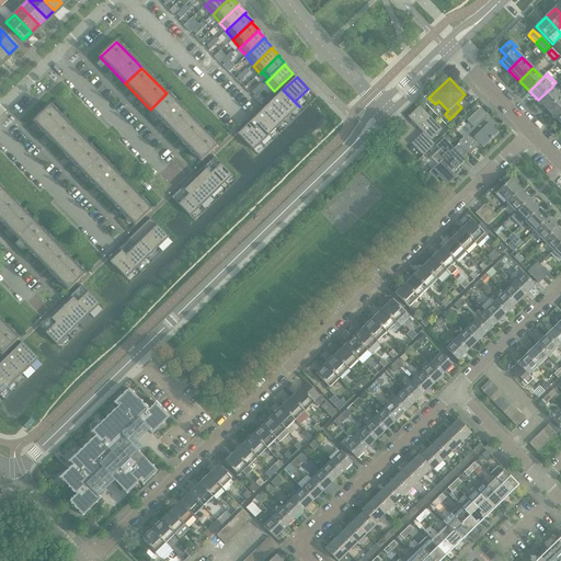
[(547,111),(560,98),(551,88),(538,100),(547,111)]
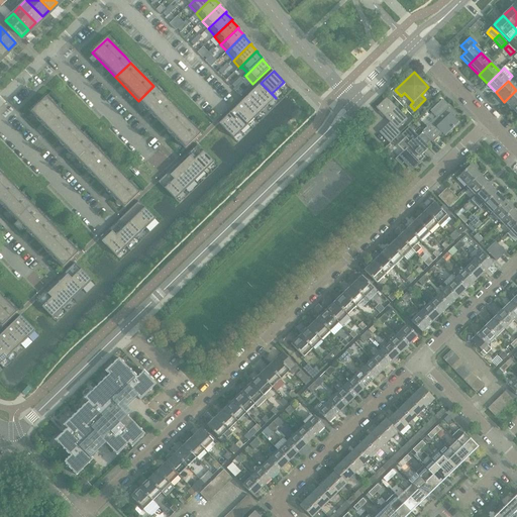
[(276,98),(261,83),(254,90),(269,105),(276,98)]
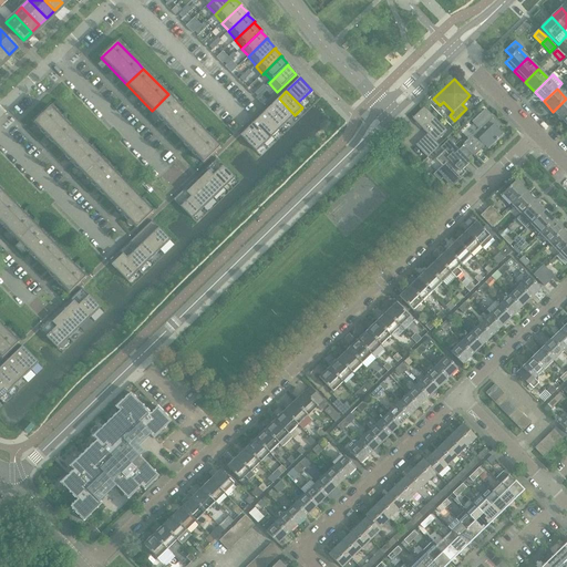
[(194,121),(187,114),(168,94),(152,111),(177,136),(194,121)]
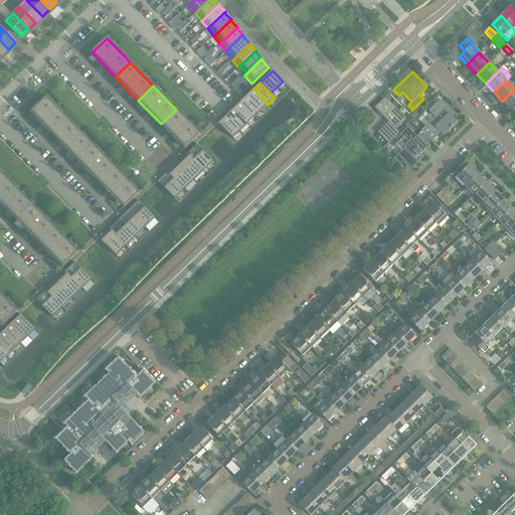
[(246,96),(261,111),(268,105),(253,90),(246,96)]
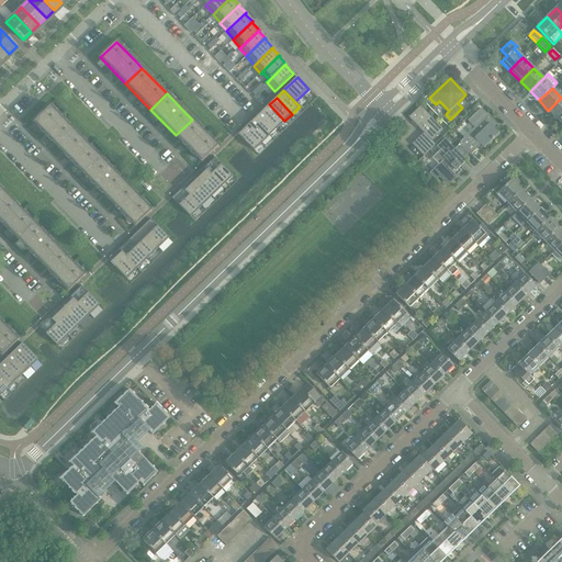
[(558,121),(561,115),(561,98),(548,111),(558,121)]
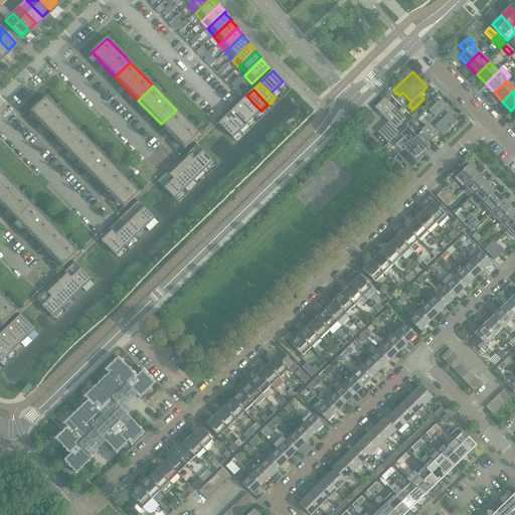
[(239,103),(253,118),(261,111),(246,96),(239,103)]
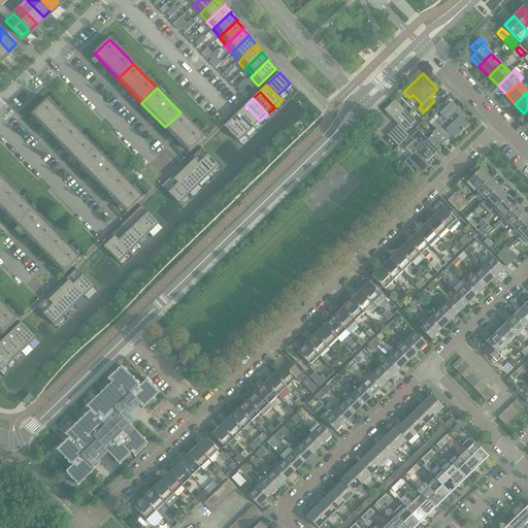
[(71,124),(65,119),(46,100),(32,114),(56,139),(71,124)]
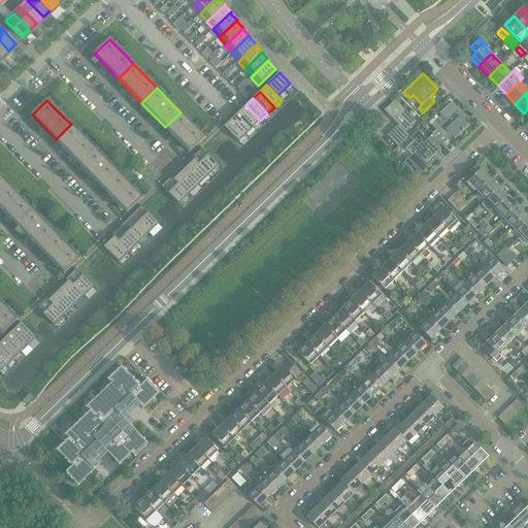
[(395,100),(384,110),(388,116),(398,125),(388,135),(398,146),(403,142),(409,135),(405,132),(416,122),(395,100)]
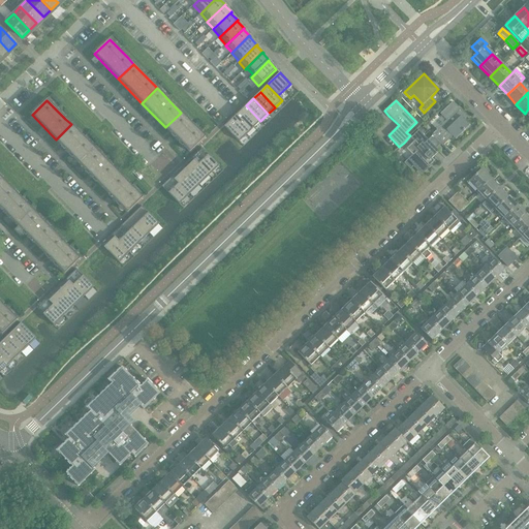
[(469,126),(461,117),(463,115),(453,102),(440,114),(446,120),(432,135),(433,135),(438,142),(442,146),(453,136),(455,138),(462,131),(463,132),(469,126)]
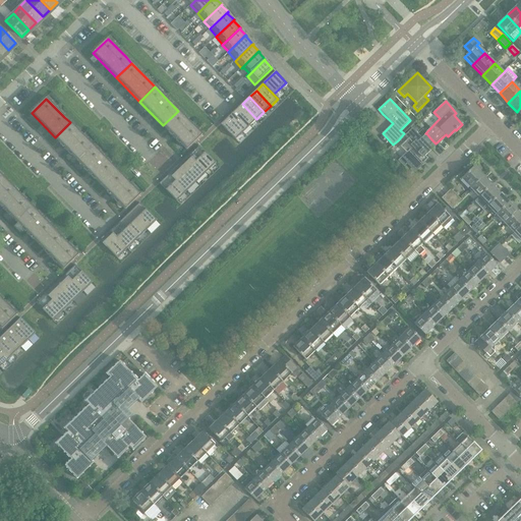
[(256,119),(242,104),(235,111),(249,126),(256,119)]
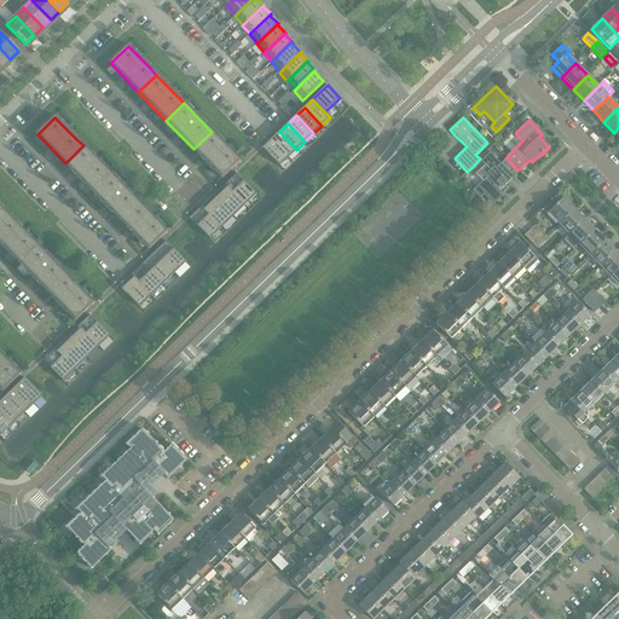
[(239,161),(232,154),(212,132),(194,149),(221,178),(239,161)]
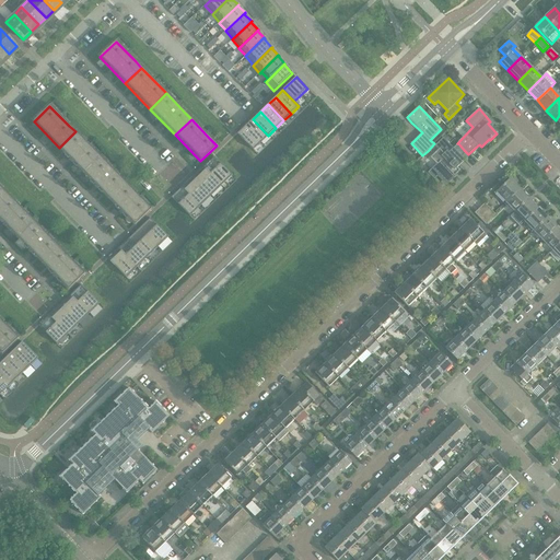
[(260,142),(268,136),(253,119),(245,126),(260,142)]
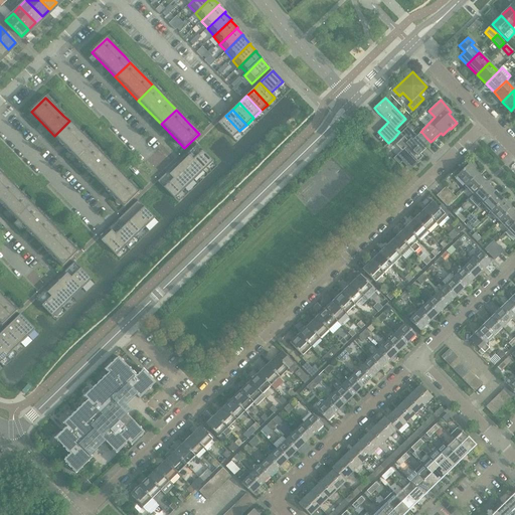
[(232,138),(239,131),(225,116),(218,123),(232,138)]
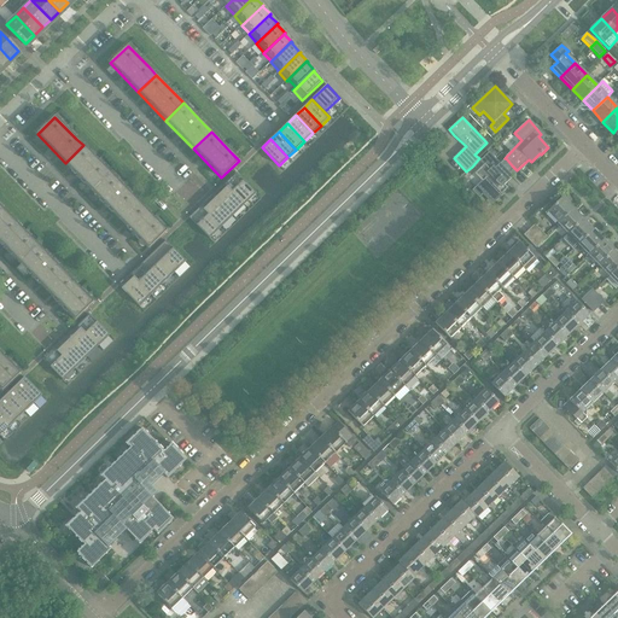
[(111,174),(104,167),(83,145),(65,163),(93,191),(111,174)]
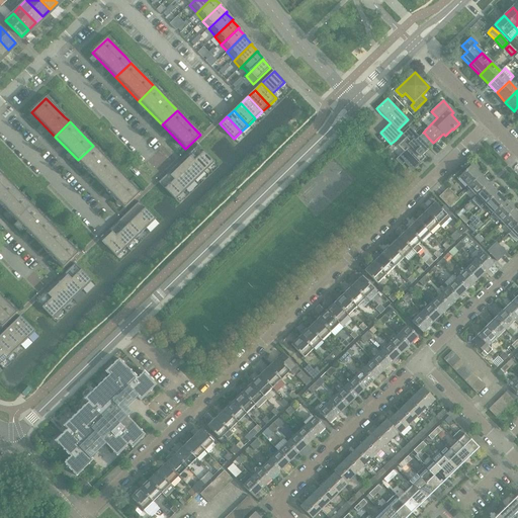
[(406,139),(398,146),(404,152),(400,156),(413,170),(425,158),(423,156),(430,149),(427,146),(424,143),(428,140),(429,139),(424,133),(419,138),(410,127),(402,135),(406,139)]
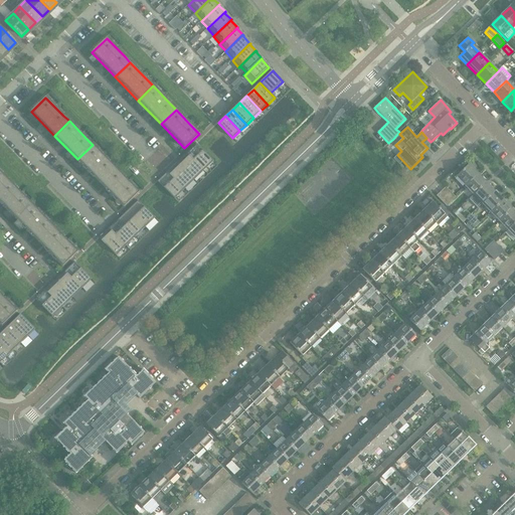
[(203,171),(213,161),(196,144),(191,150),(193,151),(188,156),(203,171)]
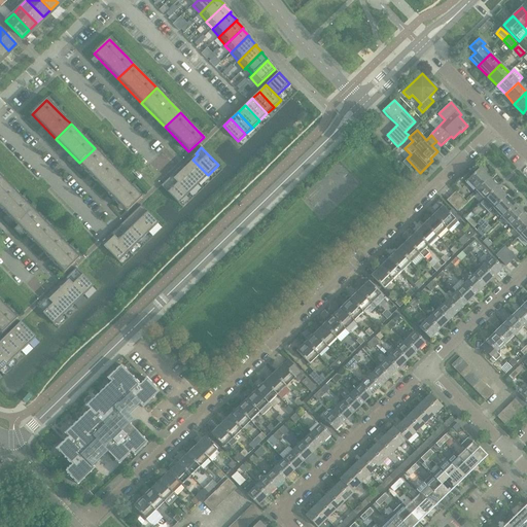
[(118,173),(112,167),(95,148),(79,163),(103,187),(118,173)]
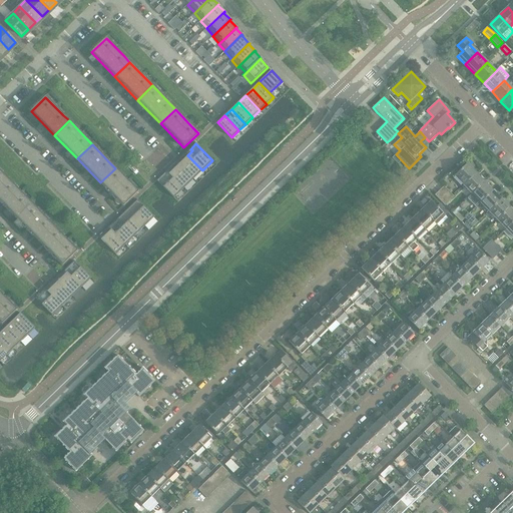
[(202,170),(187,155),(183,159),(181,157),(176,162),(193,179),(202,170)]
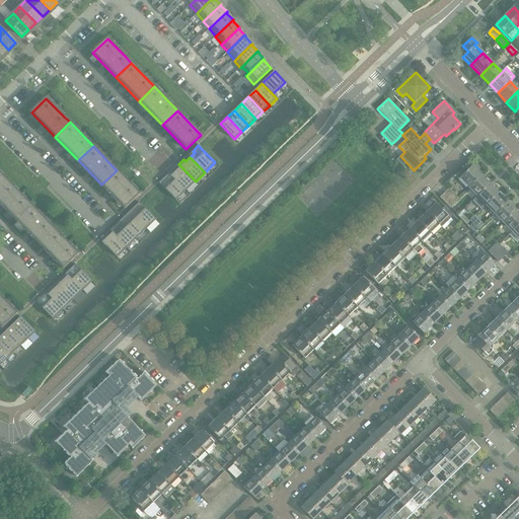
[(196,181),(178,164),(173,169),(175,170),(170,175),(186,191),(195,181),(196,181)]
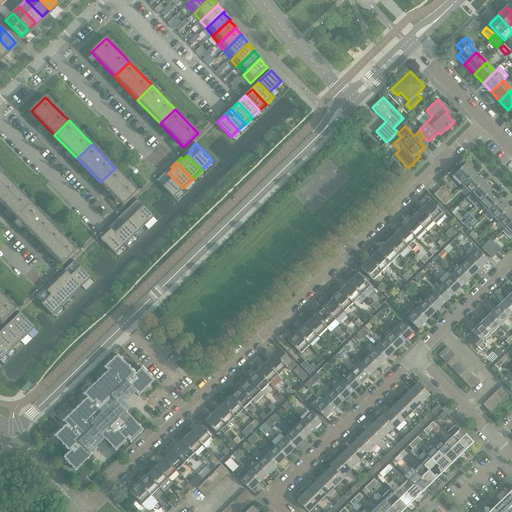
[(462,185),(475,173),(466,164),(453,176),(462,185)]
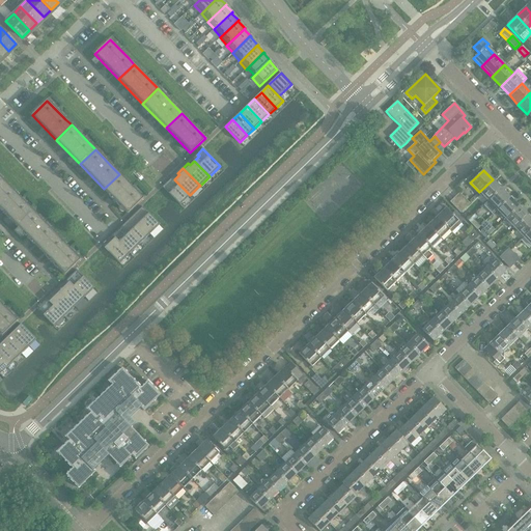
[(143,199),(137,192),(119,174),(104,189),(128,214),(143,199)]
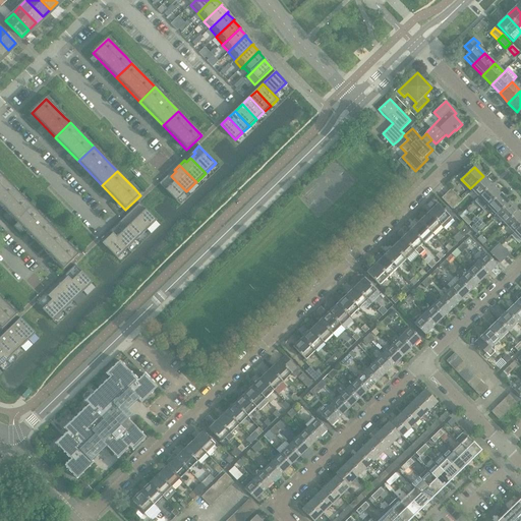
[(186,191),(171,176),(167,180),(165,178),(160,184),(176,201),(186,192),(186,191)]
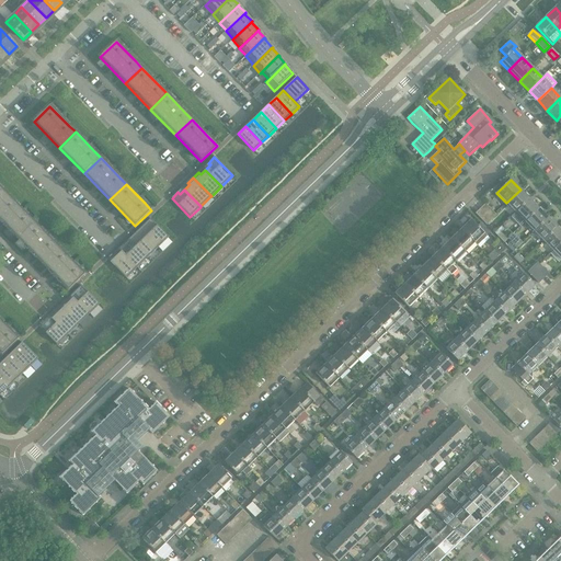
[(516,213),(529,199),(521,190),(506,203),(516,213)]
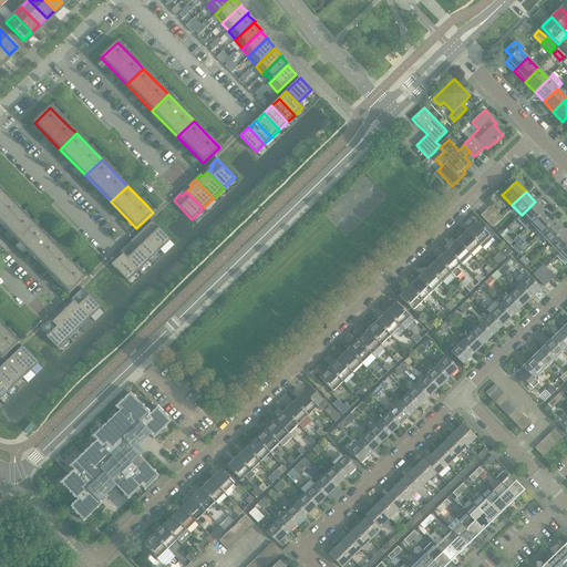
[(34,225),(28,218),(9,198),(0,207),(0,222),(18,240),(34,225)]
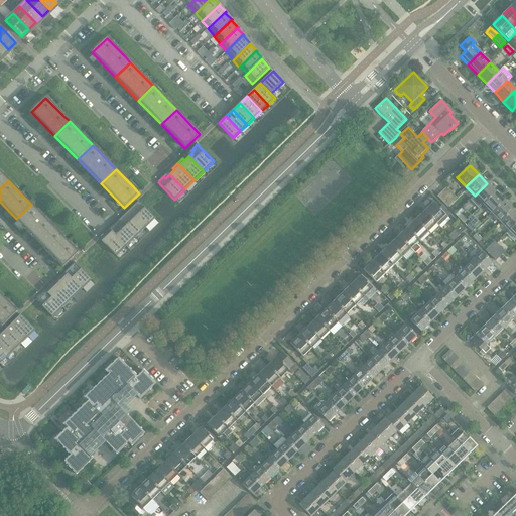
[(483,205),(496,192),(487,183),(475,196),(483,205)]
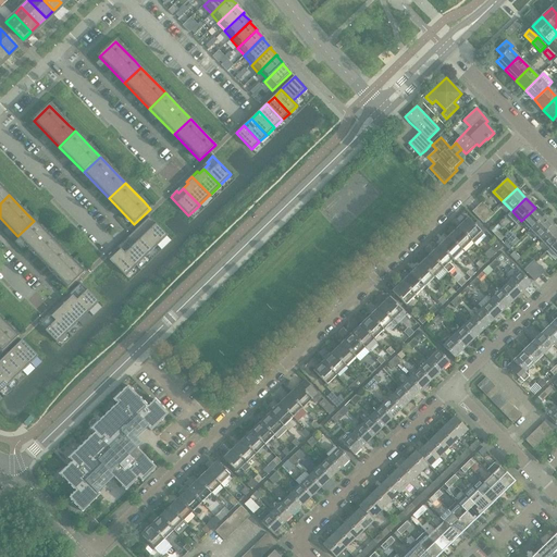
[(493,213),(482,202),(478,208),(489,219),(493,213)]
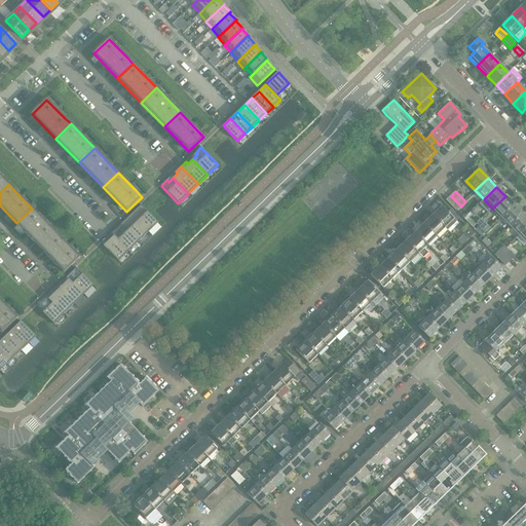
[(461,207),(451,196),(446,200),(456,211),(461,207)]
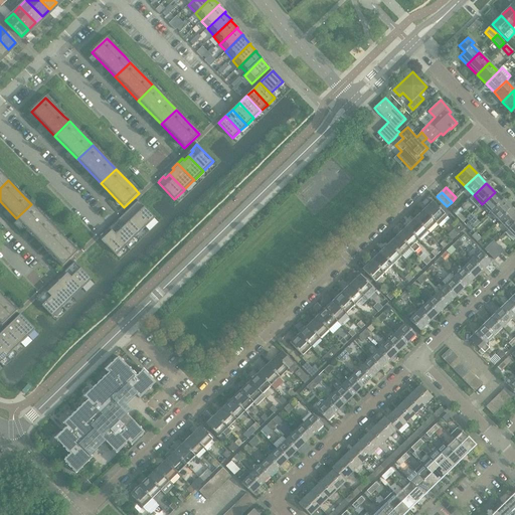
[(491,212),(503,200),(495,192),(482,204),(491,212)]
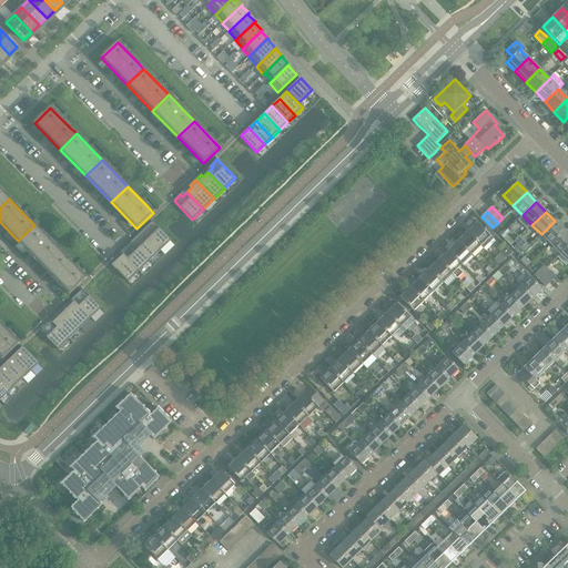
[(143,234),(160,251),(171,241),(152,221),(146,227),(148,229),(143,234)]
